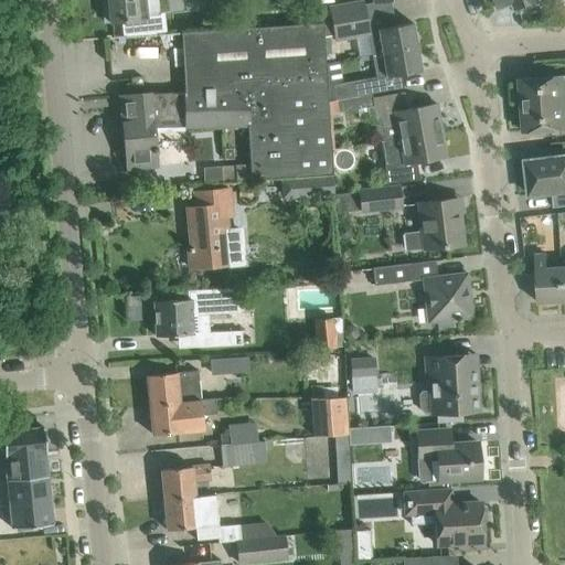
[(144,0),(106,0),(109,22),(120,21),(121,35),(164,33),(163,16),(146,17),(144,0)]
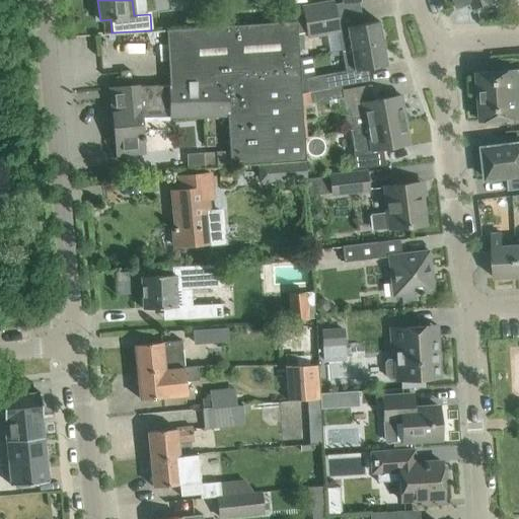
[(337,16),(334,1),(295,7),(296,21),(296,23),(304,22),(337,16)]
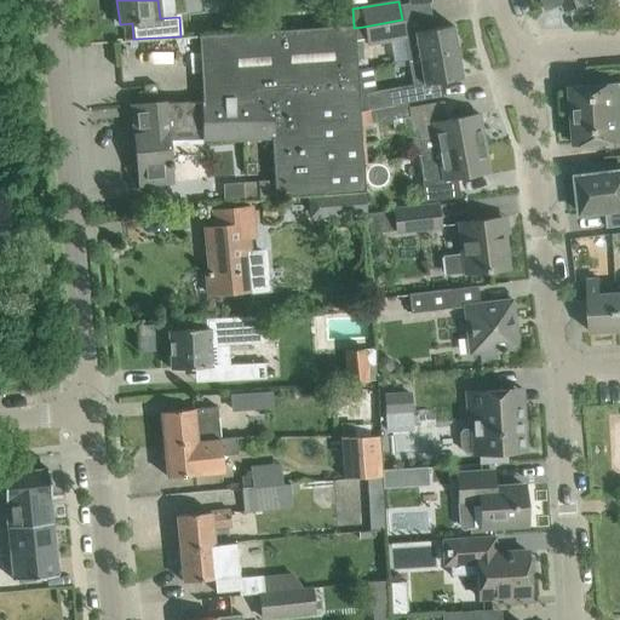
[(390,40),(405,38),(406,38),(405,34),(402,19),(363,27),(367,45),(390,40)]
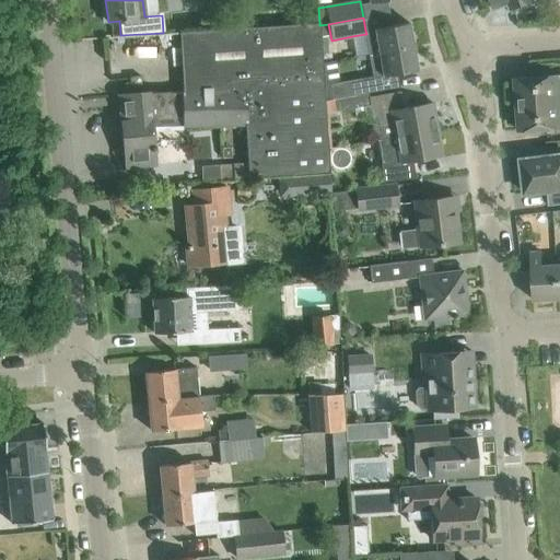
[(356,57),(369,55),(412,46),(408,22),(365,31),(366,34),(365,34),(352,36),(356,57)]
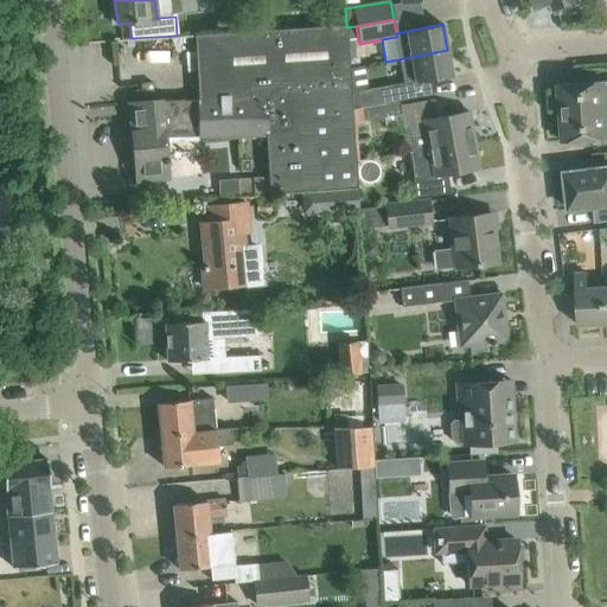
[(357,187),(352,109),(351,94),(346,27),(346,25),(193,34),(198,100),(163,100),(138,102),(141,132),(131,132),(135,181),(168,179),(164,131),(197,131),(198,136),(266,135),(268,177),(223,179),(224,196),(255,195),(275,193),(300,191),(310,191),(357,187)]
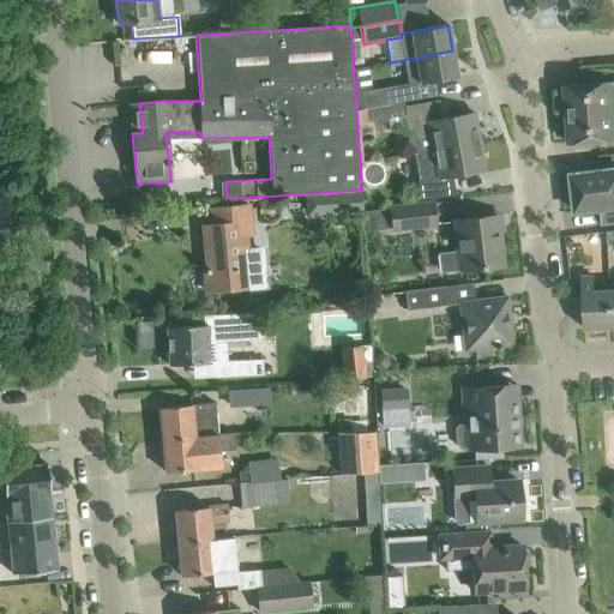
[(452,50),(404,60),(409,85),(457,77),(452,50)]
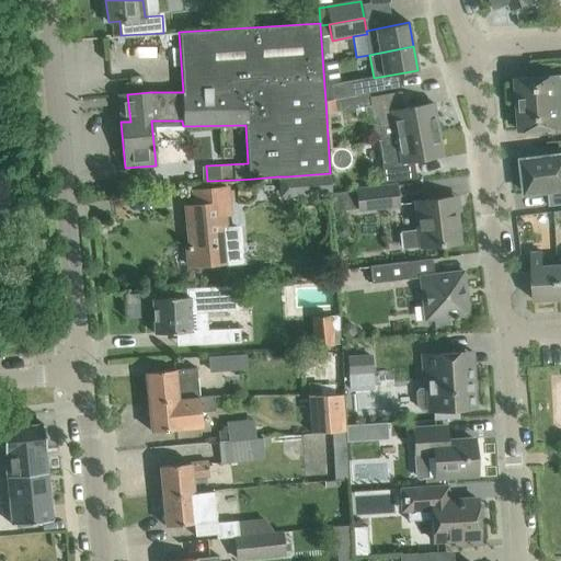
[(515,78),(517,104),(560,101),(560,75),(559,76),(559,75),(515,78)]
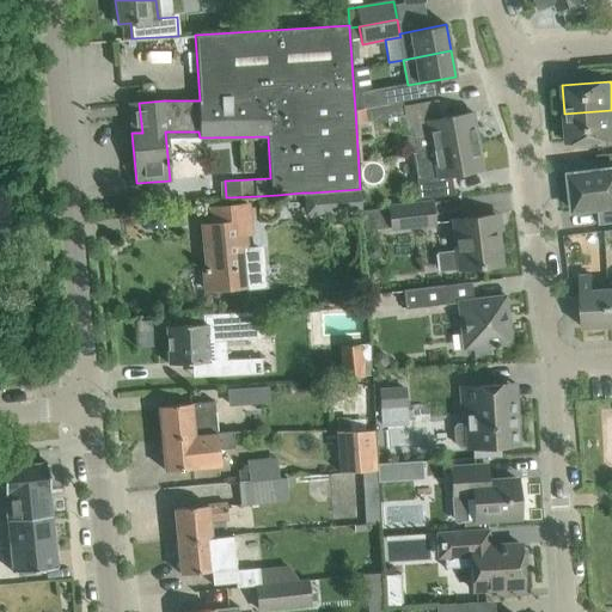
[(153,83),(141,84),(142,96),(154,95),(153,83)]
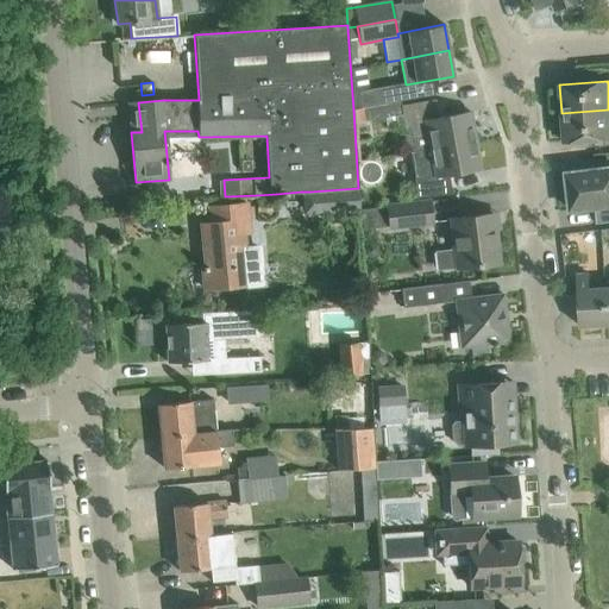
[(362,108),(400,101),(397,86),(352,94),(353,110),(362,108)]
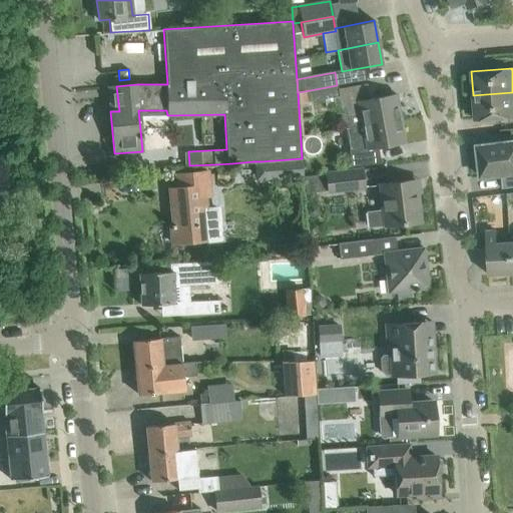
[(359,112),(361,124),(362,125),(401,118),(397,94),(369,99),(367,84),(347,87),(338,89),(341,106),(346,105),(347,114),(359,112)]
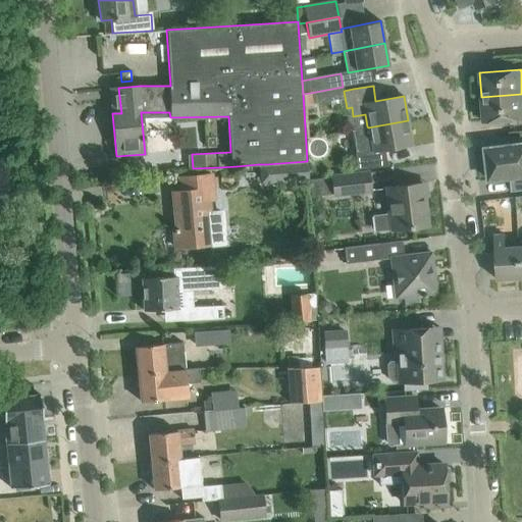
[(521,94),(481,97),(483,121),(521,118),(521,94)]
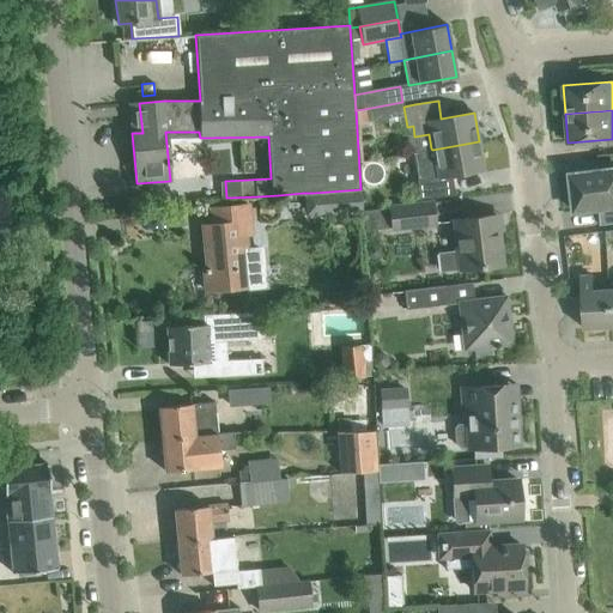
[(432,150),(431,149),(412,152),(417,180),(419,200),(455,194),(451,175),(484,169),(479,141),(432,150)]
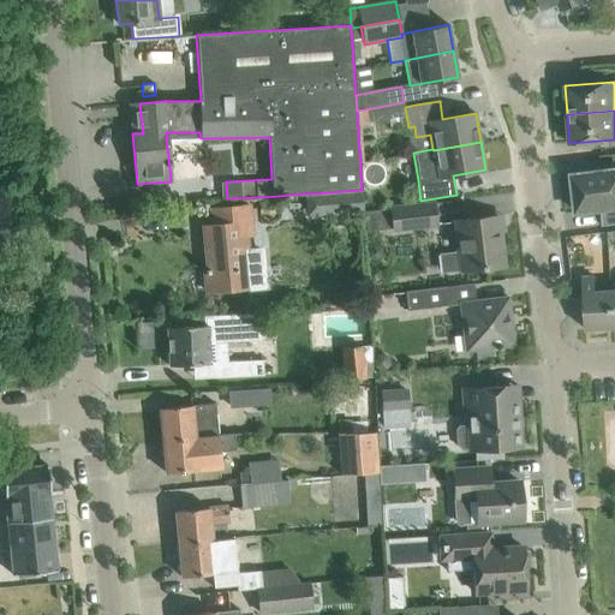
[(571,190),(574,191),(577,213),(601,209),(602,226),(614,224),(614,168),(572,174),(572,178),(569,179),(571,190)]
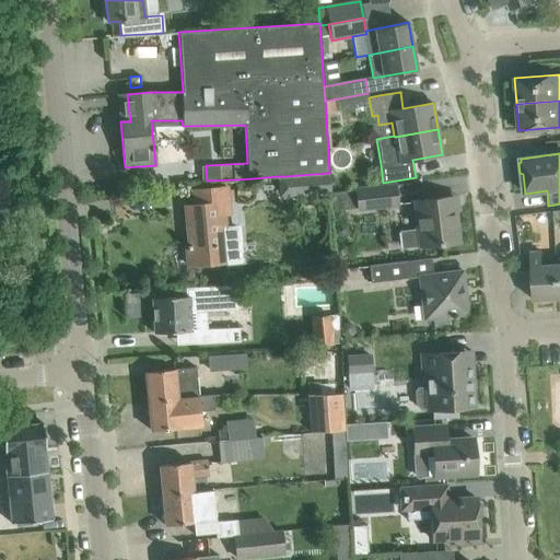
[(329,173),(286,176),(288,198),(330,195),(329,173)]
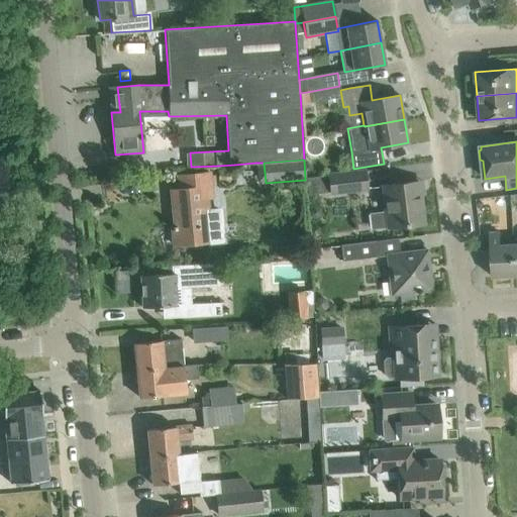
[(330,192),(330,193),(367,189),(365,171),(328,176),(330,192)]
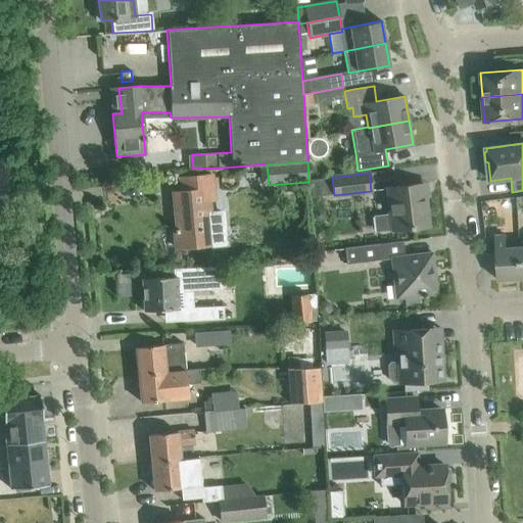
[(224,215),(209,216),(207,190),(214,189),(211,175),(180,178),(182,192),(174,192),(178,229),(175,229),(176,248),(227,244),(224,215)]
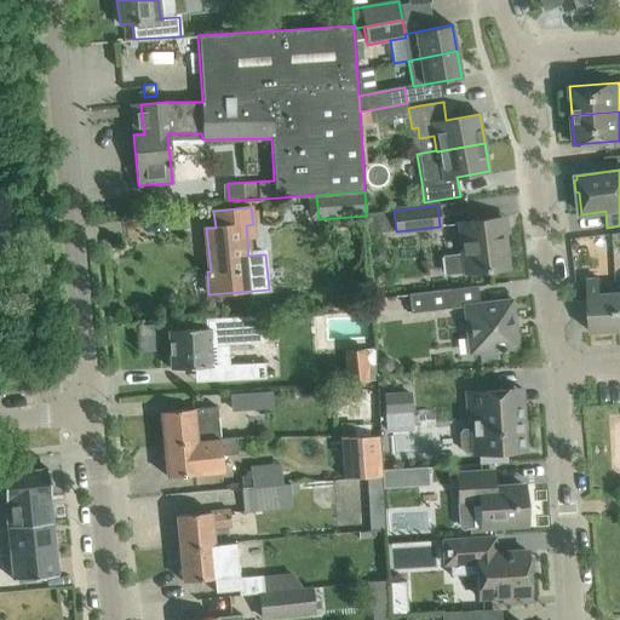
[(507,268),(501,218),(459,223),(463,253),(442,256),(445,276),(465,274),(507,268)]
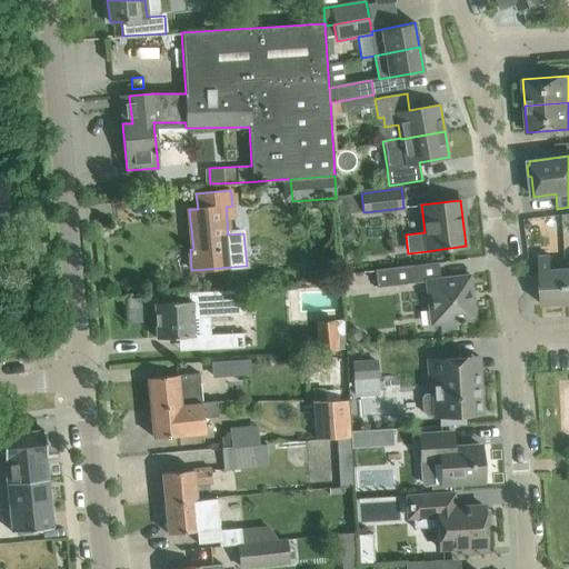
[(562,225),(562,215),(548,217),(549,227),(562,225)]
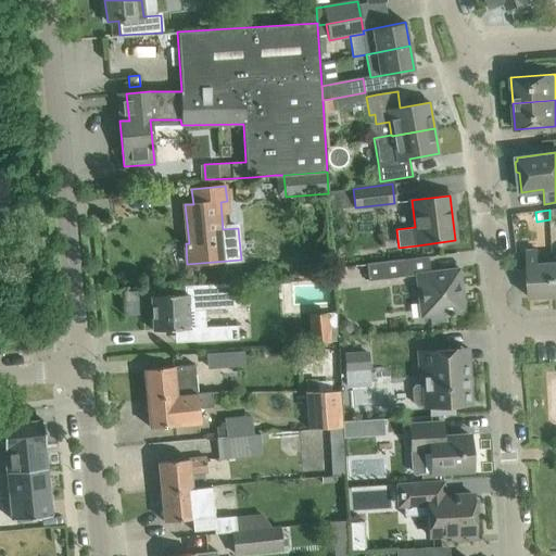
[(555,297),(553,263),(538,263),(538,250),(526,250),(529,298),(555,297)]
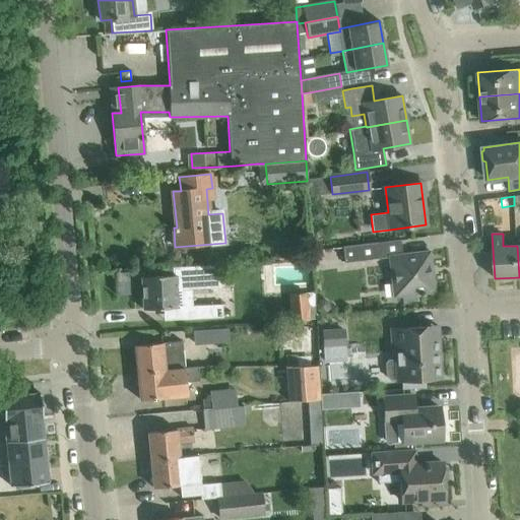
[(342,247),(344,263),(381,258),(379,243),(342,247)]
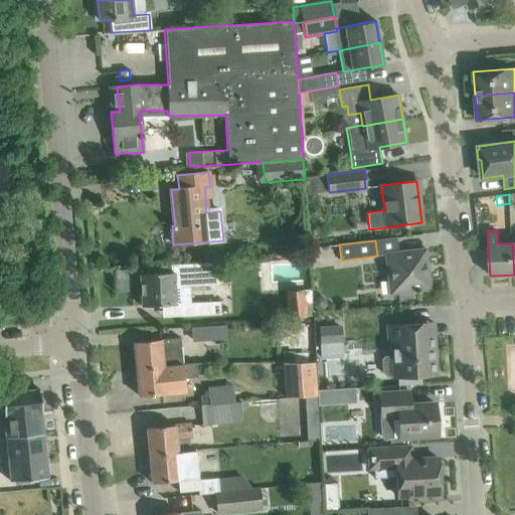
[(415,293),(419,292),(419,291),(431,289),(425,248),(385,253),(390,294),(398,293),(398,299),(412,298),(411,292),(415,291),(415,293)]
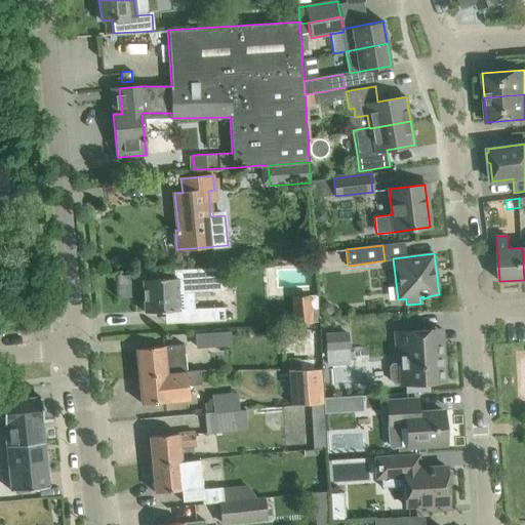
[(175,278),(143,280),(144,313),(165,312),(178,311),(184,311),(184,310),(194,309),(193,292),(193,291),(224,290),(221,266),(175,269),(175,278)]
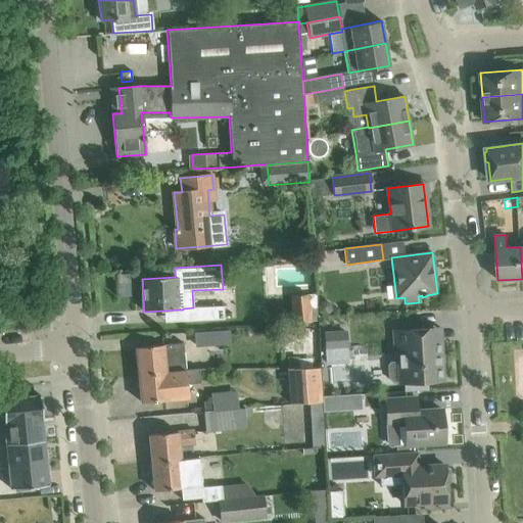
[(316,293),(291,296),(293,324),(310,322),(318,321),(316,293)]
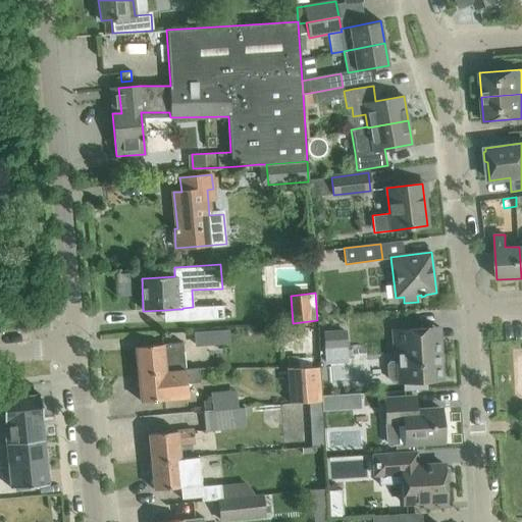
[(193,307),(183,308),(183,309),(184,321),(199,320),(223,319),(222,306),(198,307),(193,307)]
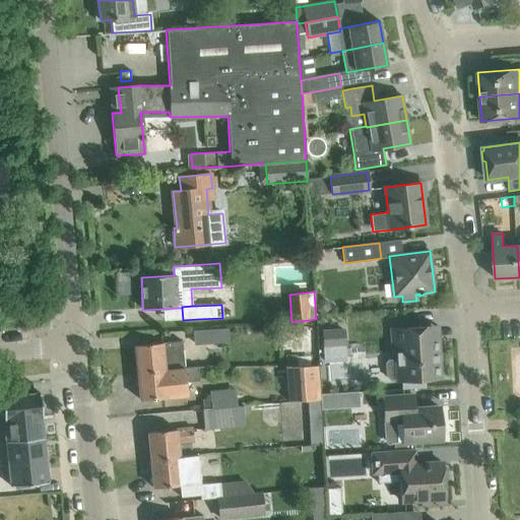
[(429,340),(428,326),(417,327),(391,329),(392,353),(394,353),(395,360),(388,361),(385,364),(386,377),(389,380),(396,379),(396,381),(441,379),(440,356),(437,356),(436,340),(429,340)]
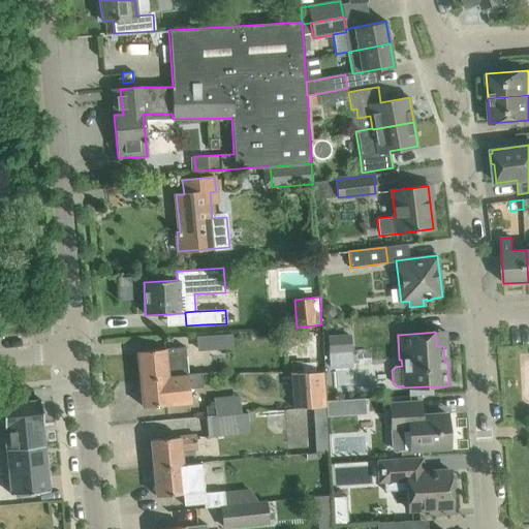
[(215,349),(214,336),(195,337),(196,351),(215,349)]
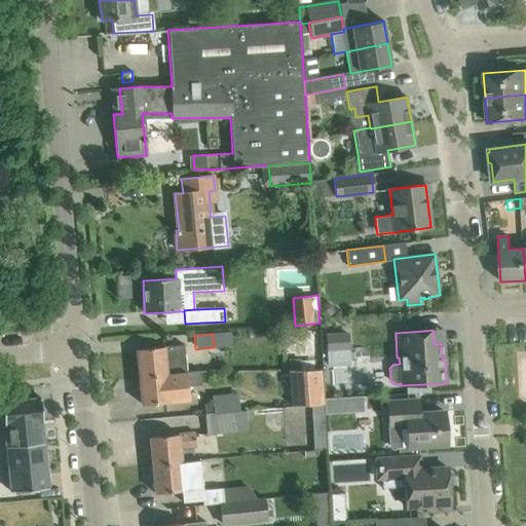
[(339,340),(325,340),(327,367),(350,365),(349,347),(339,347),(339,340)]
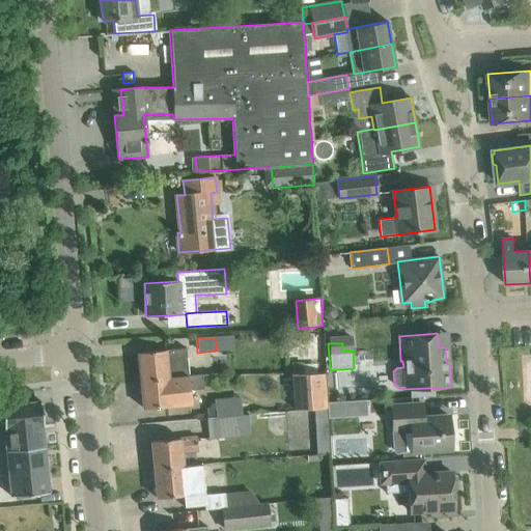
[(138,353),(140,381),(188,375),(185,348),(138,353)]
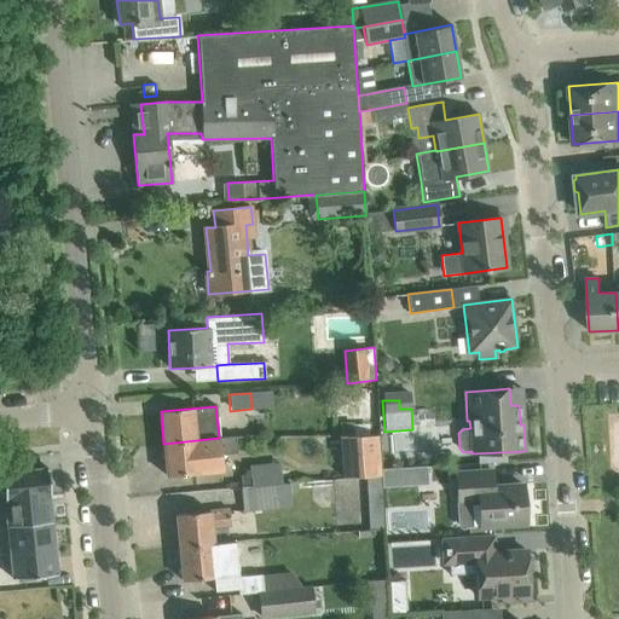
[(342,478),(366,476),(381,475),(379,434),(339,435),(342,478)]
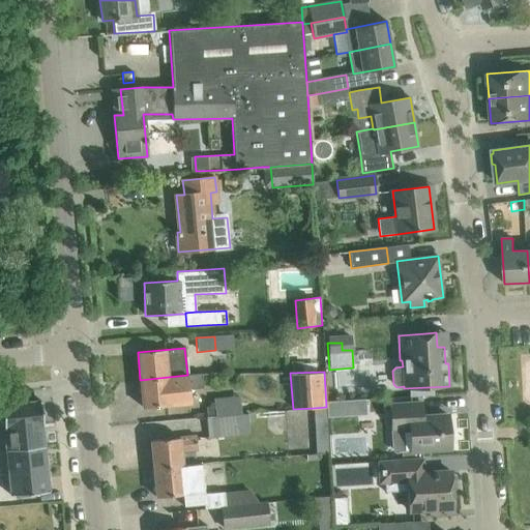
[(187,375),(140,380),(143,408),(164,406),(171,405),(192,403),(189,389),(203,387),(202,374),(187,375)]
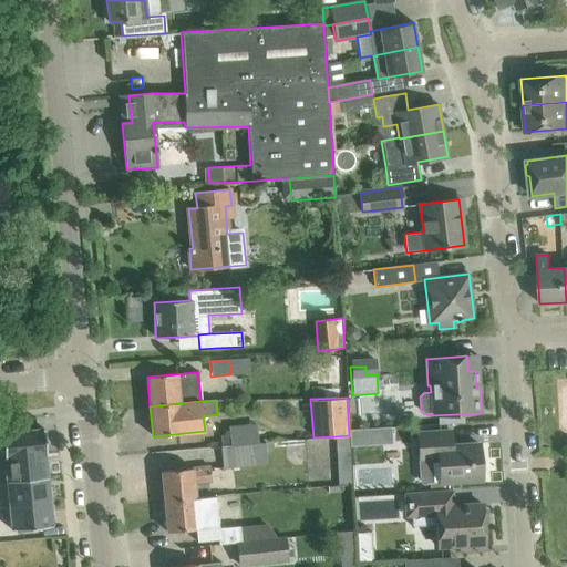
[(3,456),(45,452),(43,428),(1,432),(3,456)]
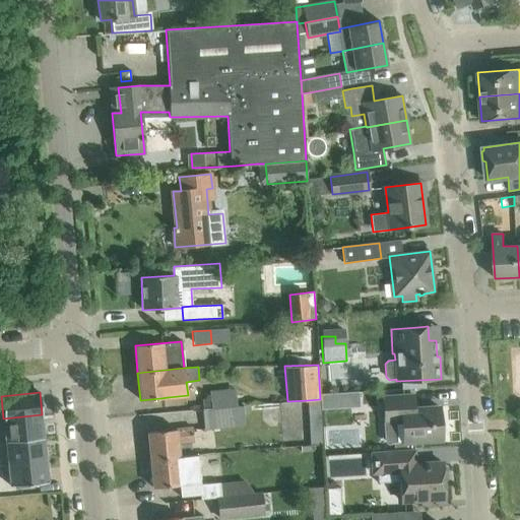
[(383,397),(385,423),(386,423),(387,441),(391,444),(394,443),(394,451),(414,450),(414,442),(442,440),(442,437),(445,433),(444,426),(441,423),(440,407),(414,409),(413,395),(383,397)]
